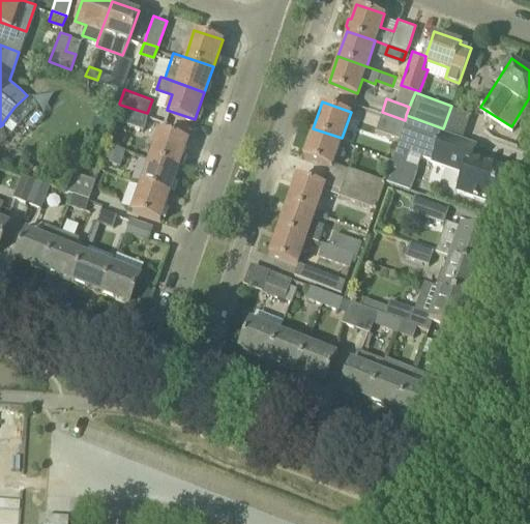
[(143,127),(147,113),(120,105),(116,117),(143,127)]
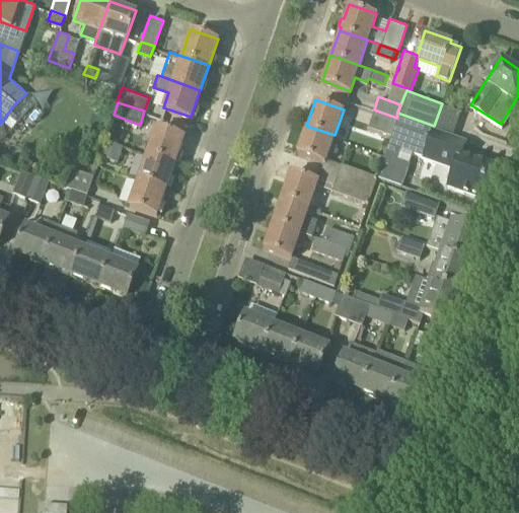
[(368,125),(390,133),(396,118),(374,110),(368,125)]
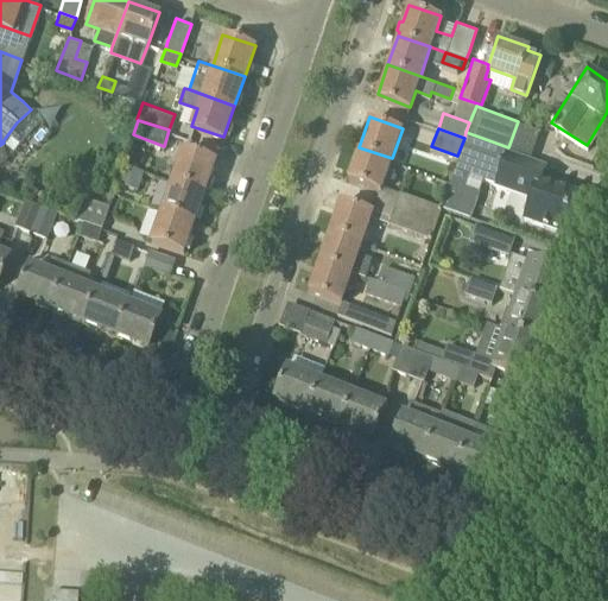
[(466,132),(464,138),(457,156),(454,165),(456,166),(470,171),(496,181),(495,184),(531,197),(525,215),(577,234),(591,196),(540,178),(546,162),(508,147),(466,132)]
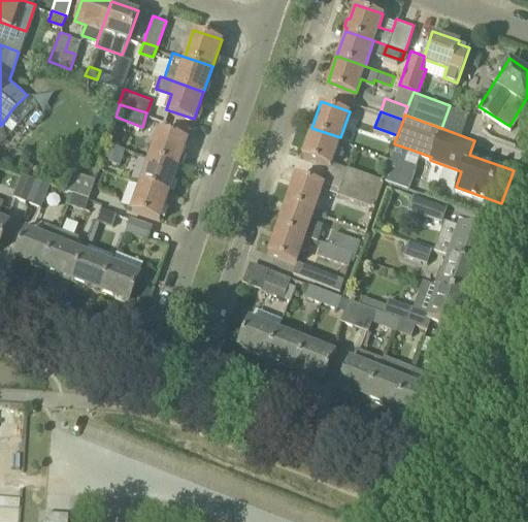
[(311,128),(302,154),(331,164),(340,137),(311,128)]
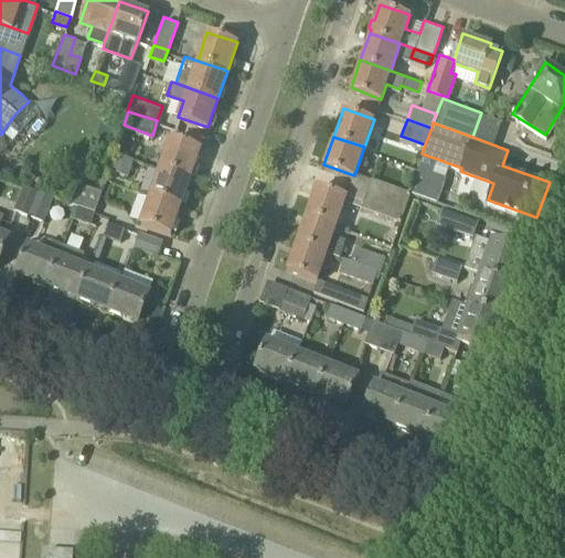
[(171,138),(161,165),(190,176),(200,148),(171,138)]
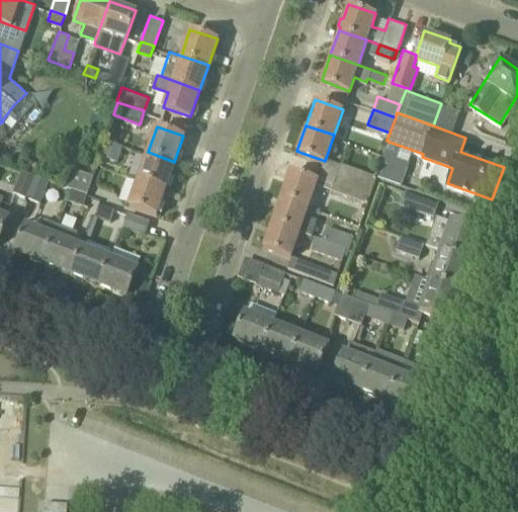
[(376,174),(396,181),(401,183),(409,160),(398,156),(401,146),(389,142),(376,174)]
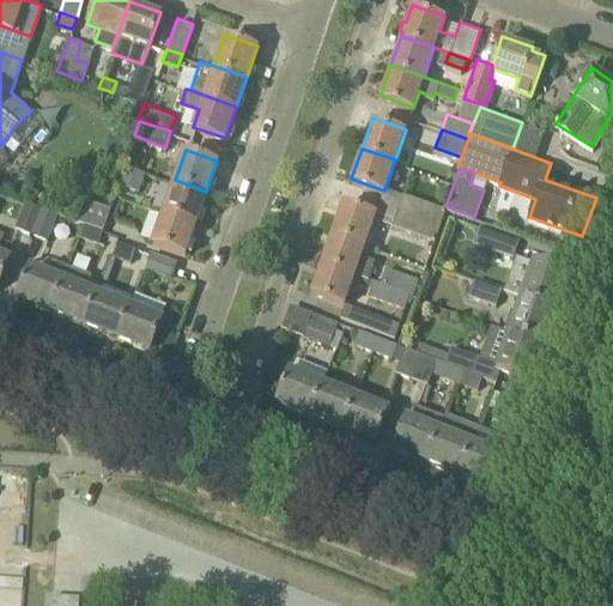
[(164,211),(195,223),(206,192),(175,180),(164,211)]
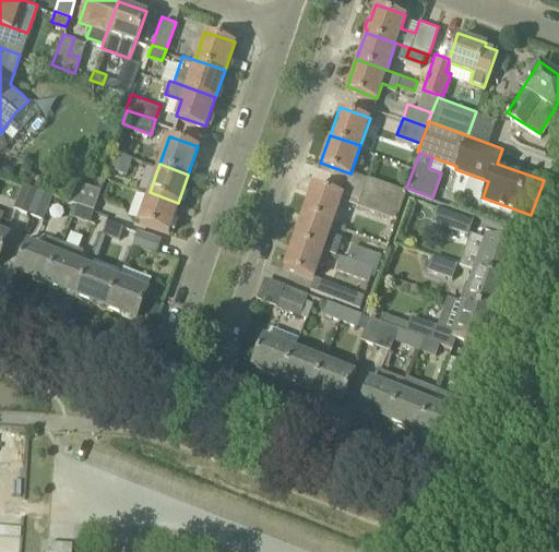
[(368,175),(363,190),(401,204),(406,188),(368,175)]
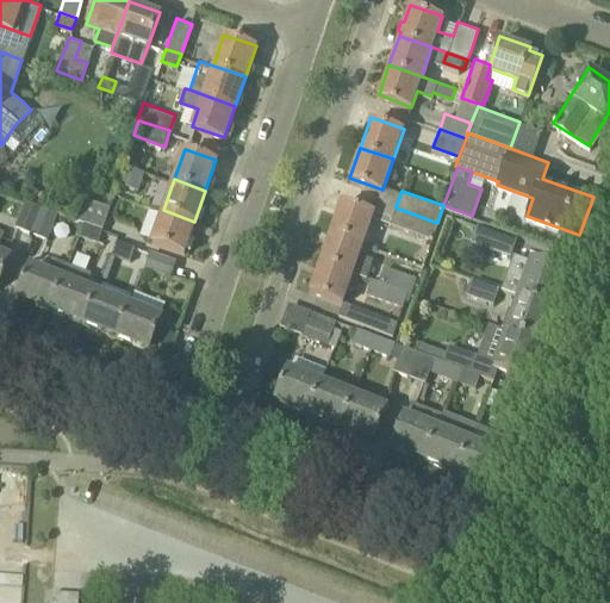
[(76,217),(83,221),(100,225),(109,204),(83,196),(76,217)]
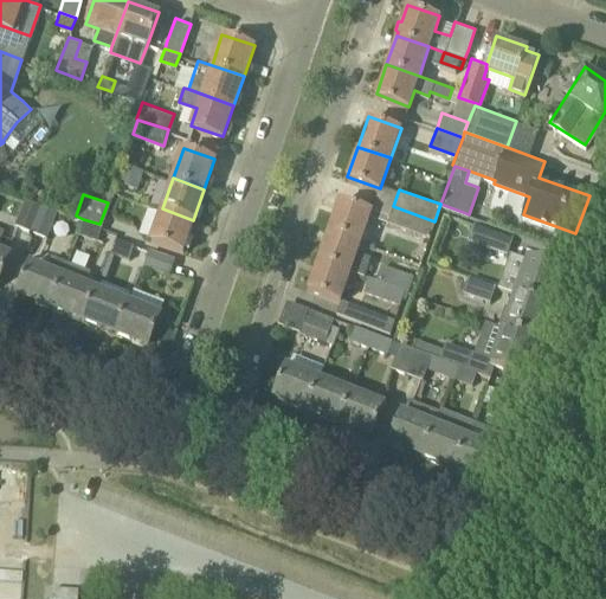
[(30,227),(40,203),(24,197),(14,221),(30,227)]
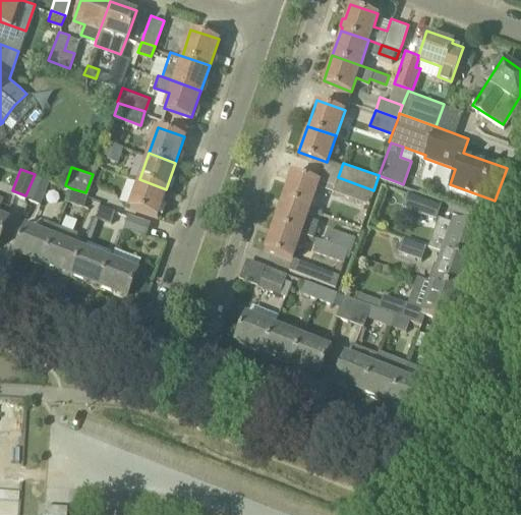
[(310,207),(311,204),(320,181),(291,171),(283,196),(310,207)]
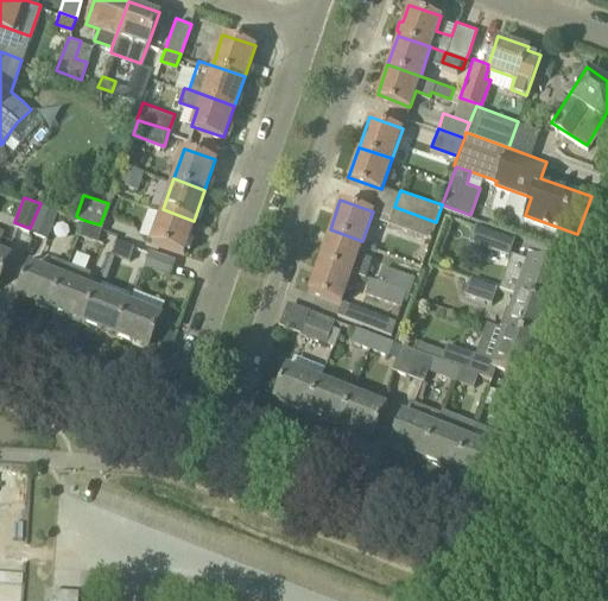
[(40,203),(30,228),(46,234),(57,209),(40,203)]
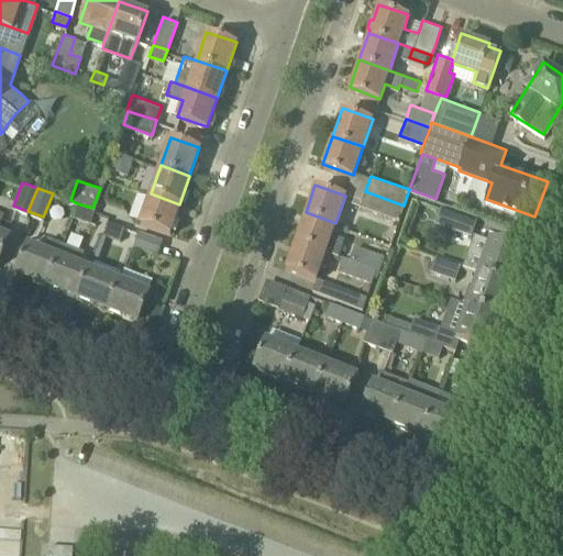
[(398,219),(404,206),(365,191),(361,204),(398,219)]
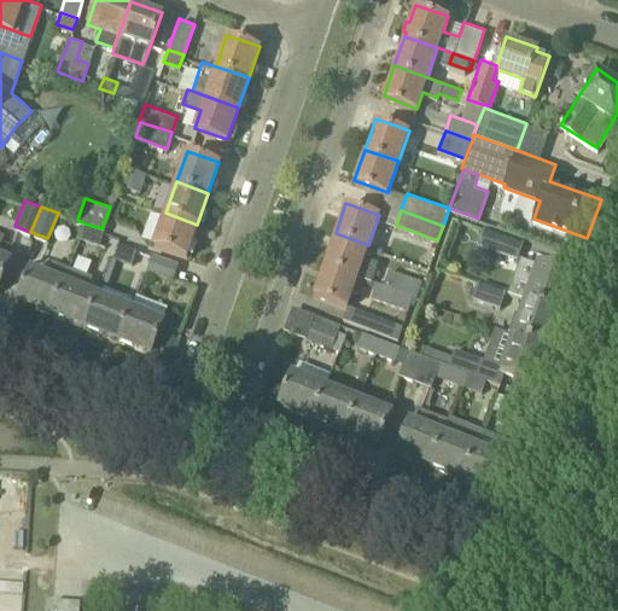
[(187,255),(197,225),(165,213),(155,243),(187,255)]
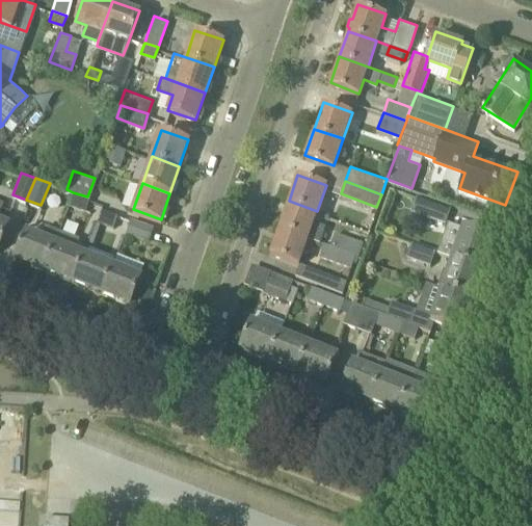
[(87,196),(73,192),(69,204),(84,209),(87,196)]
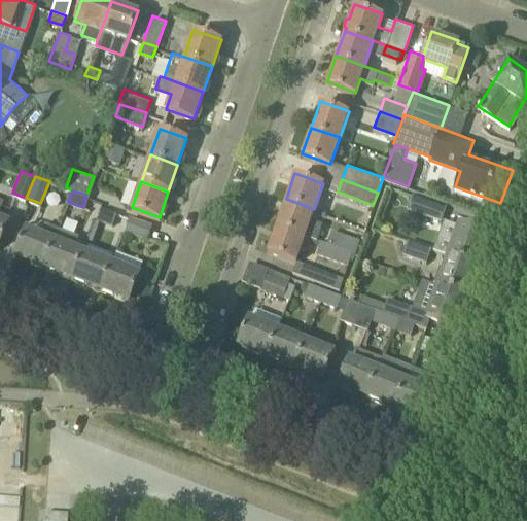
[(446,204),(412,193),(408,207),(442,218),(446,204)]
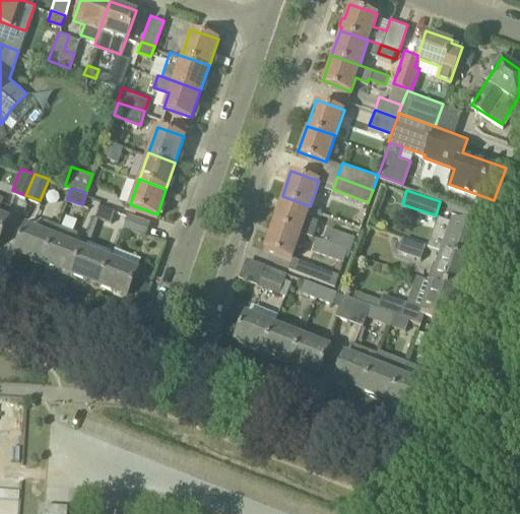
[(301,231),(312,235),(317,219),(307,215),(310,206),(282,196),(273,220),(301,231)]
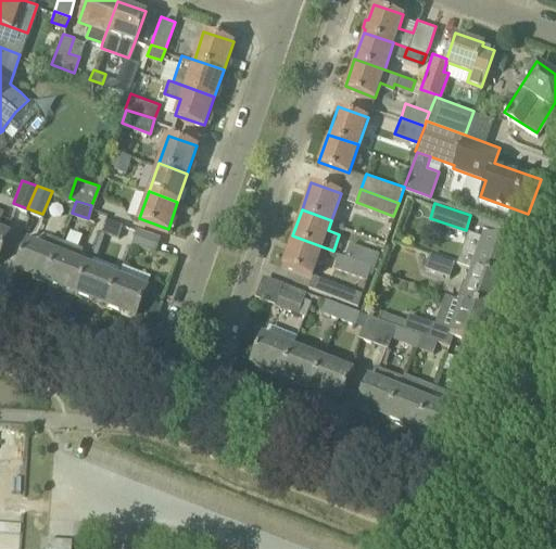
[(0,212),(0,254),(13,222),(0,217),(0,216),(1,213),(0,212)]
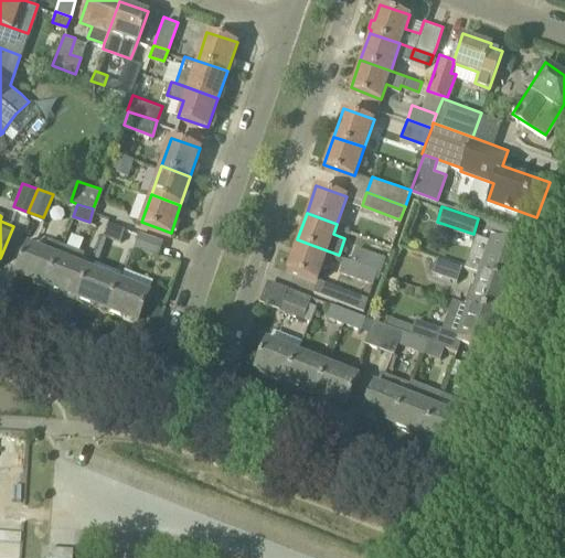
[(125,226),(107,221),(103,233),(120,238),(125,226)]
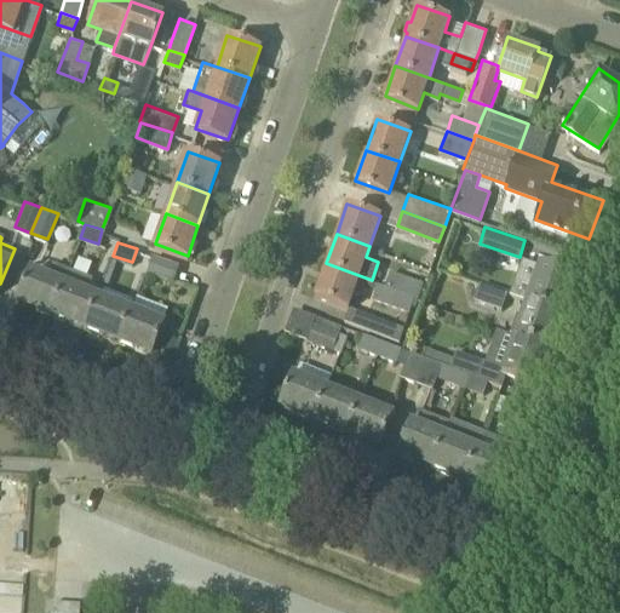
[(173,279),(178,263),(151,253),(147,269),(173,279)]
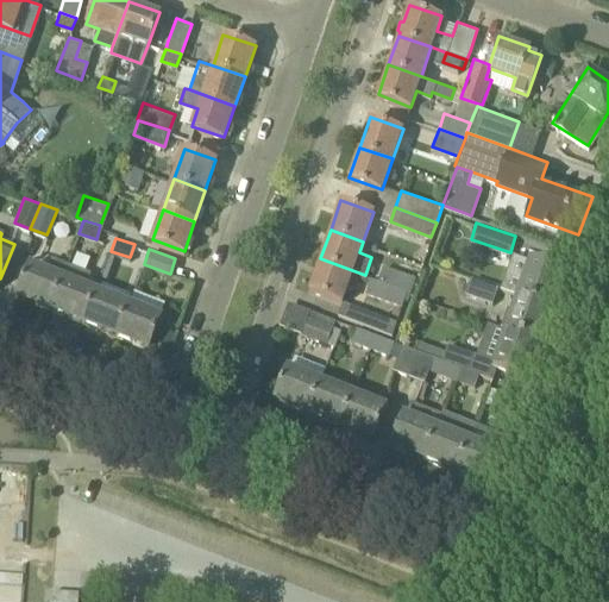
[(17,294),(50,307),(68,262),(52,256),(48,269),(30,262),(17,294)]
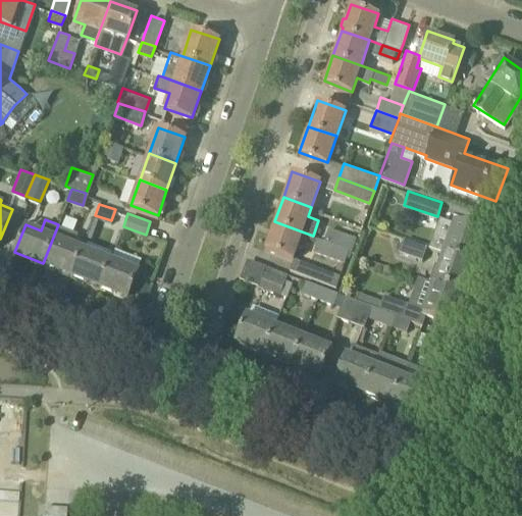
[(456,219),(445,251),(474,261),(485,230),(456,219)]
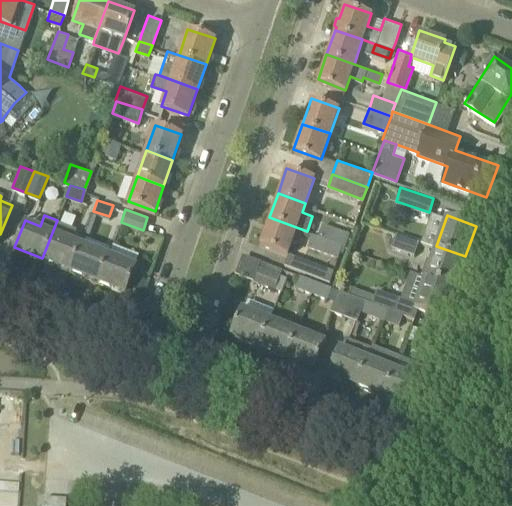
[(296,227),(269,217),(260,243),(287,253),(296,227)]
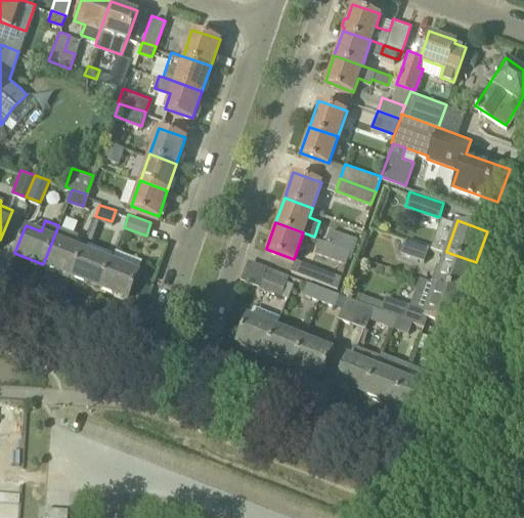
[(43,264),(72,275),(82,248),(73,244),(77,232),(58,225),(43,264)]
